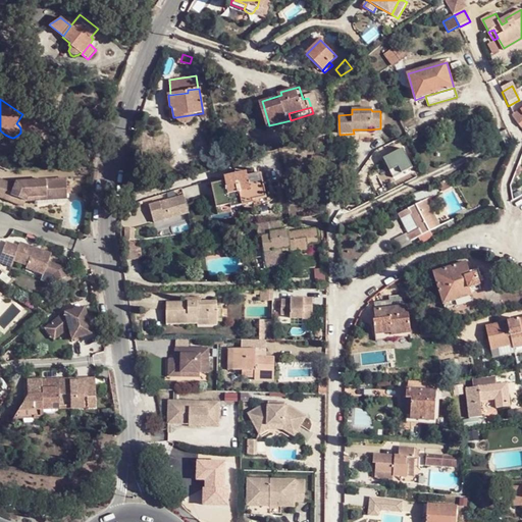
[(521,109),(511,120),(521,132),(521,129),(521,109)]
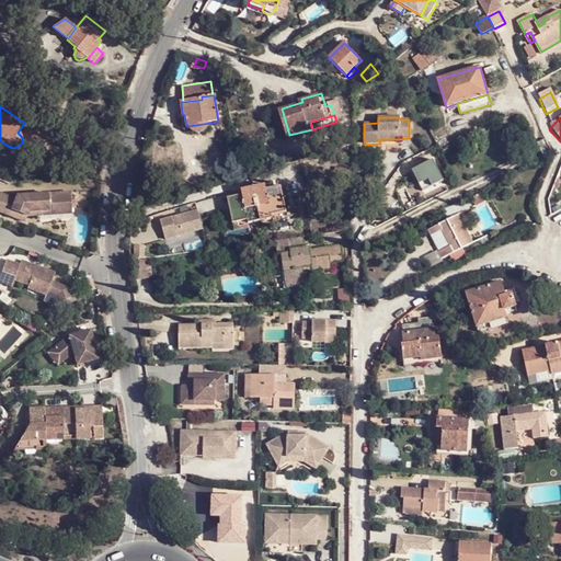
[(210,123),(189,126),(190,129),(192,133),(195,135),(201,136),(204,135),(207,133),(210,128),(210,125),(210,123)]
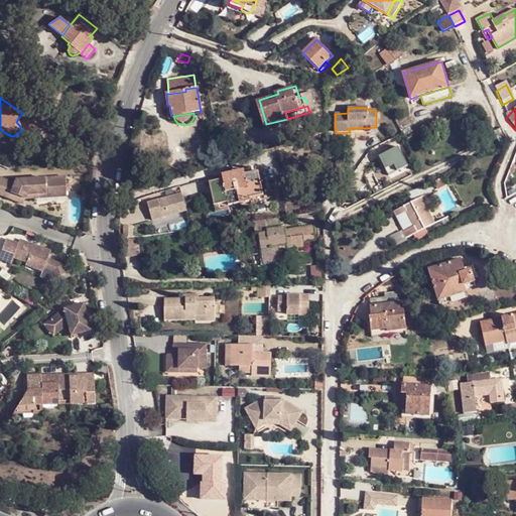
[(500,124),(494,128),(492,128),(496,131),(502,143),(503,143),(503,140),(507,138),(500,124)]
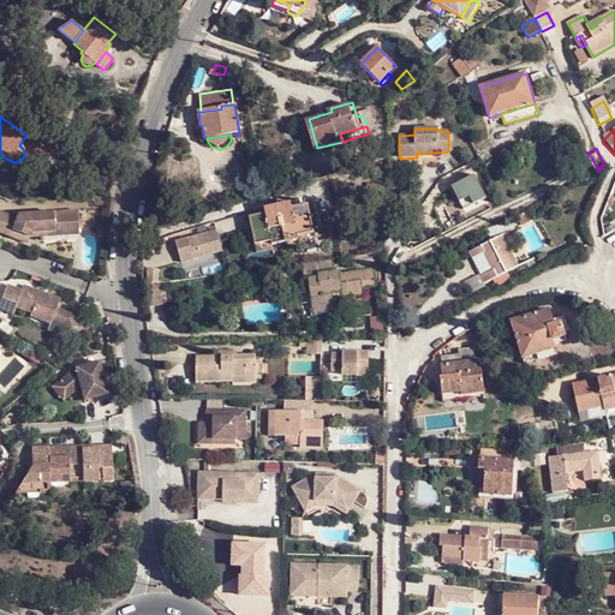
[(267,212),(250,214),(256,243),(273,240),(274,244),(299,239),(299,234),(315,232),(309,202),(292,206),(291,201),(266,206),(267,212)]
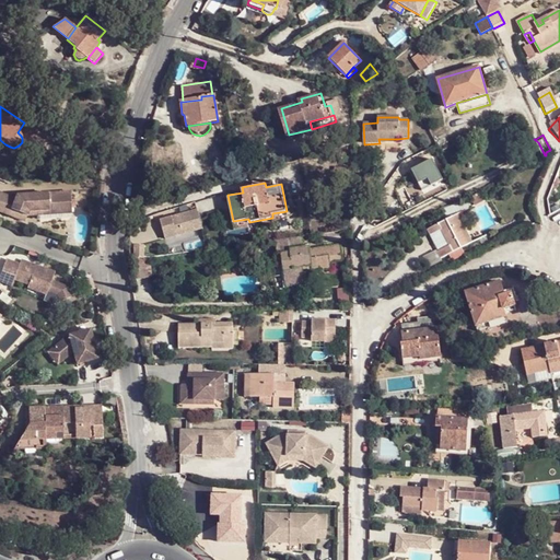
[(16,200),(0,193),(0,213),(8,218),(13,206),(28,212),(30,209),(39,209),(39,214),(73,213),(72,193),(19,195),(16,200)]
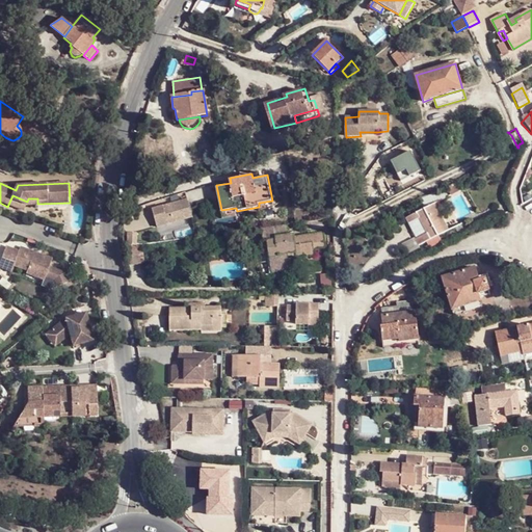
[(189,207),(184,189),(150,200),(155,217),(189,207)]
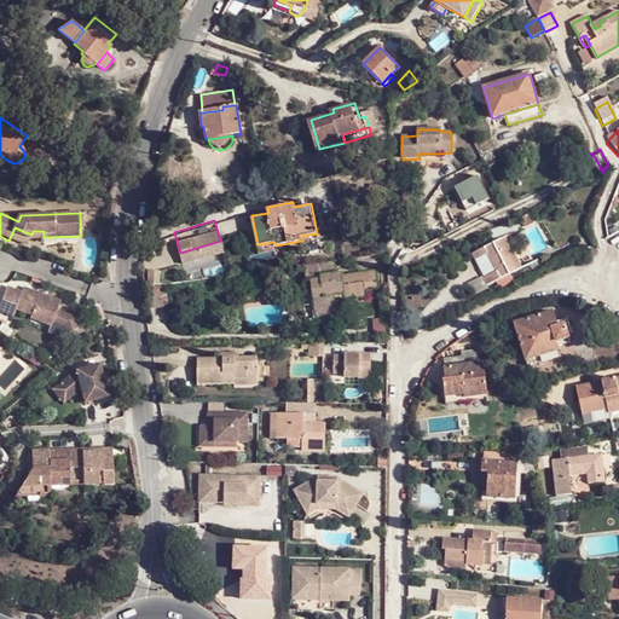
[(32,235),(15,227),(9,241),(25,248),(30,238),(32,235)]
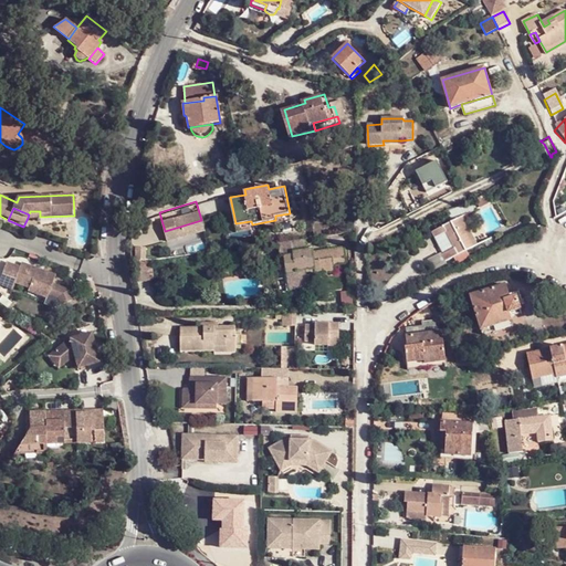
[(460,216),(430,230),(433,238),(443,232),(452,249),(441,254),(444,262),(475,245),(460,216)]
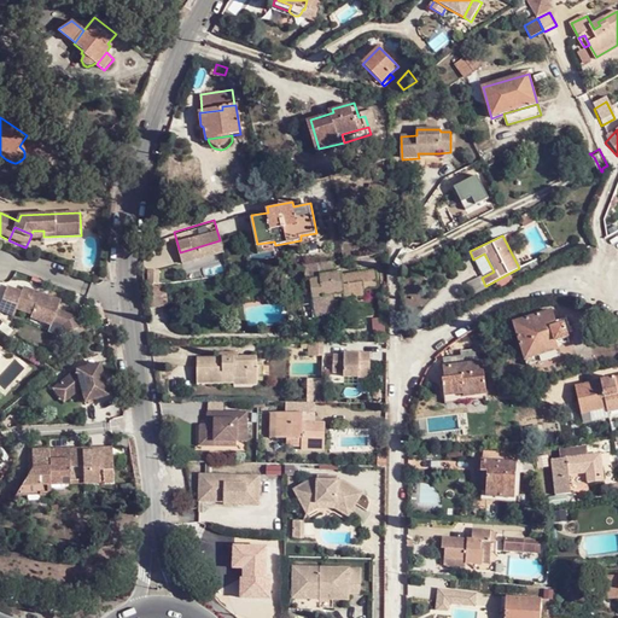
[(339,315),(336,295),(336,287),(348,286),(349,293),(349,297),(368,295),(367,284),(374,283),(372,269),(347,272),(345,269),(324,273),(324,275),(307,278),(309,289),(315,289),(319,318),(339,315)]
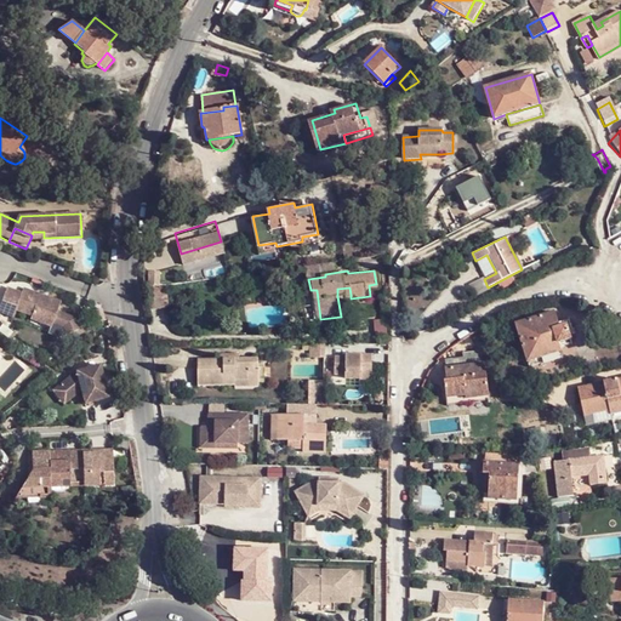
[(511,277),(497,283),(500,289),(513,283),(511,277)]
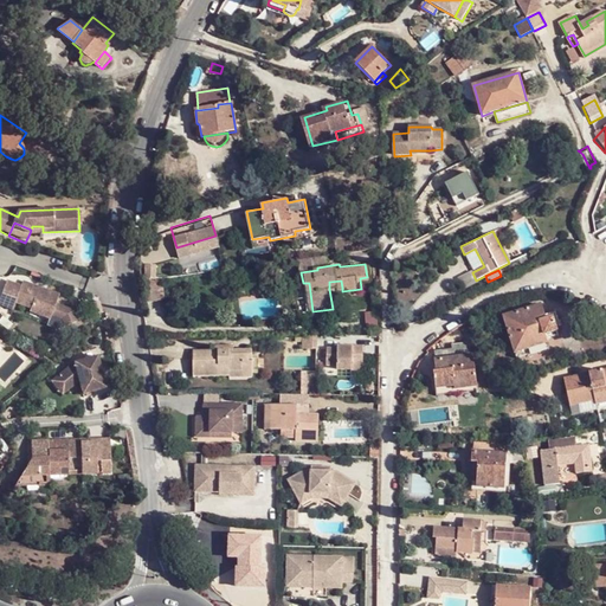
[(265,277),(243,281),(244,296),(252,295),(252,290),(268,289),(265,277)]
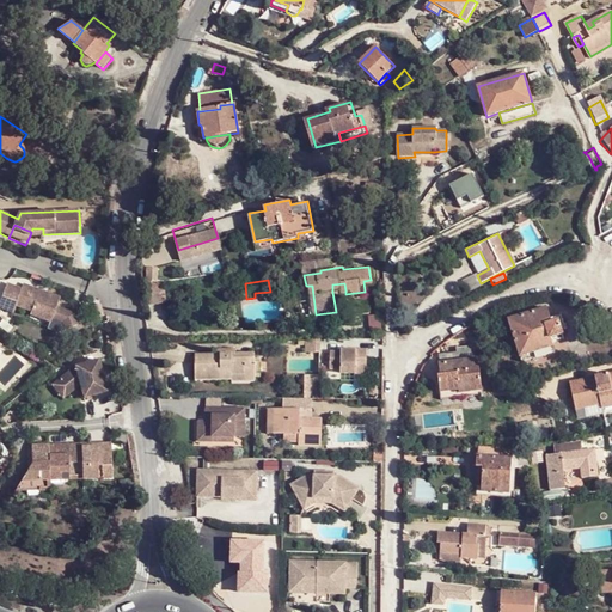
[(167,281),(148,283),(151,305),(169,304),(167,281)]
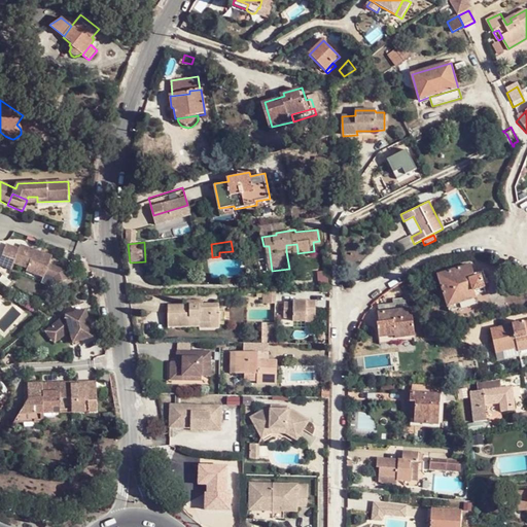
[(5,243),(0,257),(0,264),(10,269),(13,262),(26,268),(25,271),(43,278),(44,273),(53,277),(57,269),(47,265),(51,256),(21,244),(19,249),(5,243)]
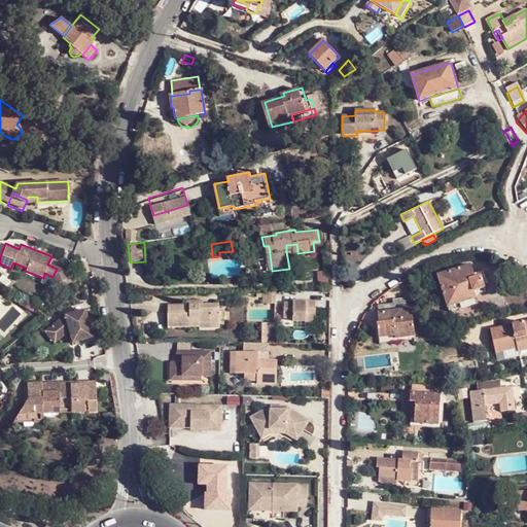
[(84,261),(79,262),(82,272),(88,271),(84,261)]
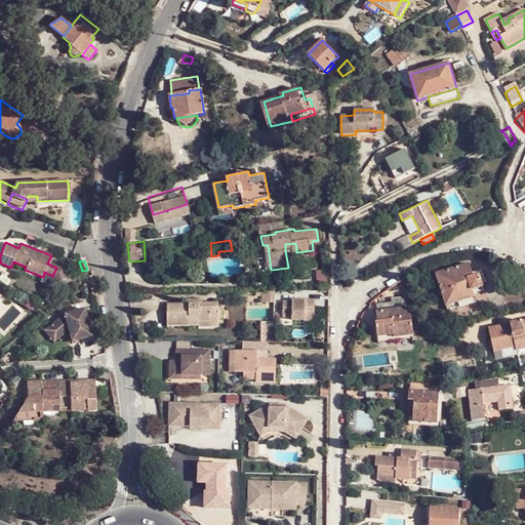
[(469,264),(437,274),(445,305),(456,301),(458,309),(477,304),(473,289),(482,286),(479,275),(473,277),(469,264)]
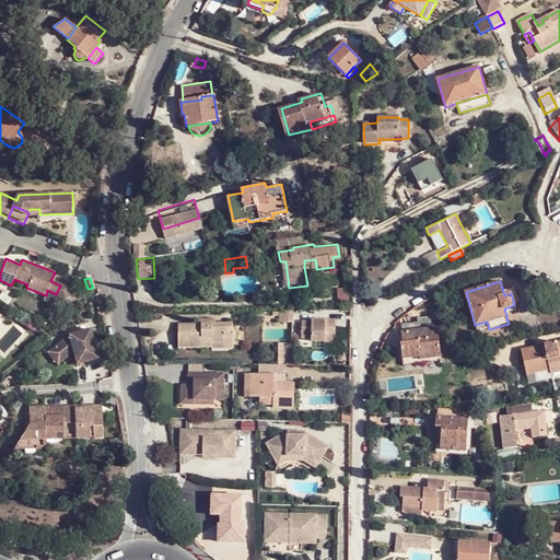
[(66,288),(60,286),(56,294),(59,302),(70,298),(66,288)]
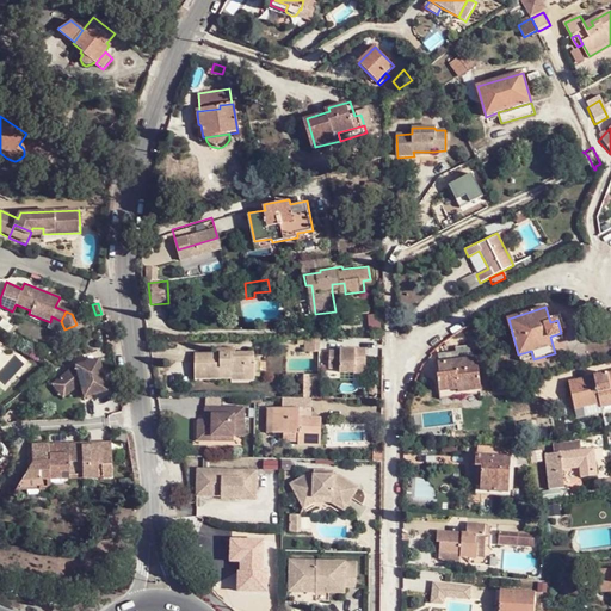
[(320,338),(304,338),(304,352),(319,353),(320,338)]
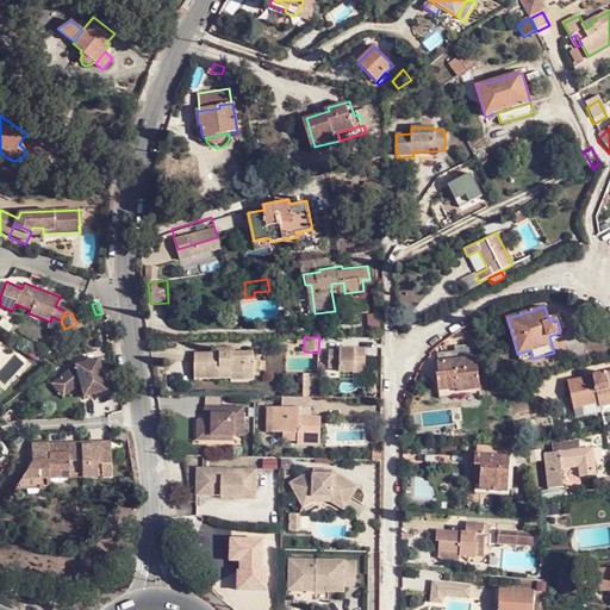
[(226,353),(217,353),(195,353),(195,379),(231,380),(231,381),(244,381),(244,367),(255,367),(255,360),(255,352),(236,352),(236,347),(226,347),(226,353)]
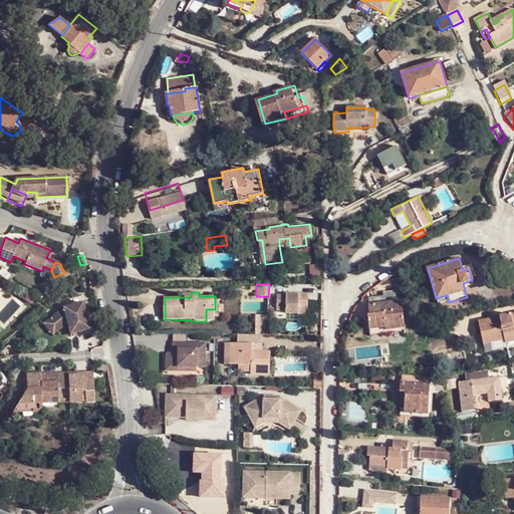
[(292,297),(277,297),(277,311),(286,311),(286,313),(298,314),(298,309),(307,306),(308,295),(292,294),(292,297)]
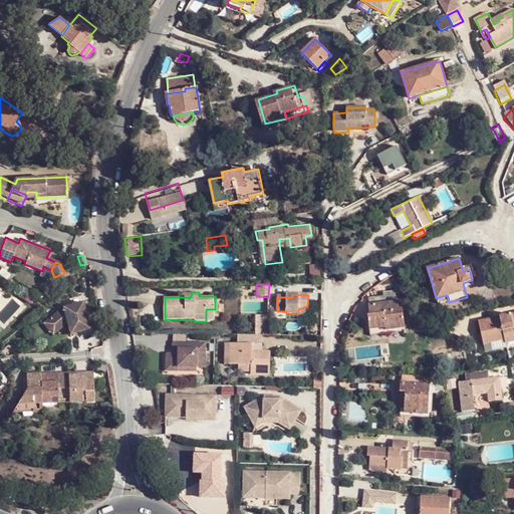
[(59,310),(48,319),(57,330),(67,323),(70,334),(89,329),(82,302),(63,307),(64,309),(59,310)]
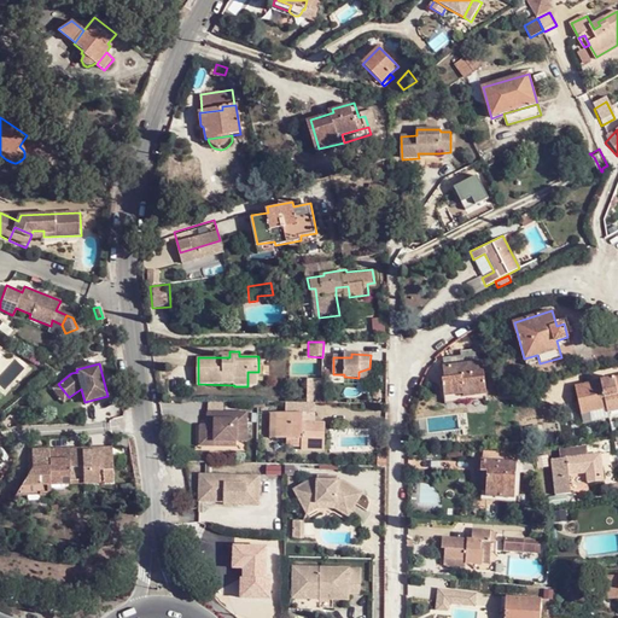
[(483,363),(444,367),(445,379),(443,379),(444,397),(464,394),(464,398),(487,396),(483,363)]
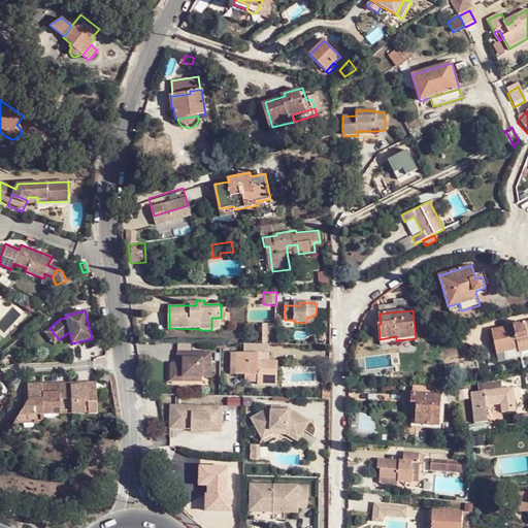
[(211,318),(211,330),(220,330),(221,318),(211,318)]
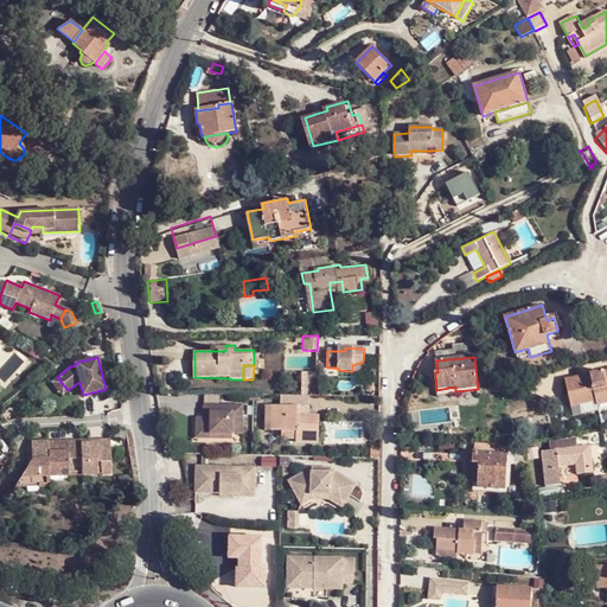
[(606,369),(564,378),(572,407),(596,401),(598,404),(606,402),(606,369)]
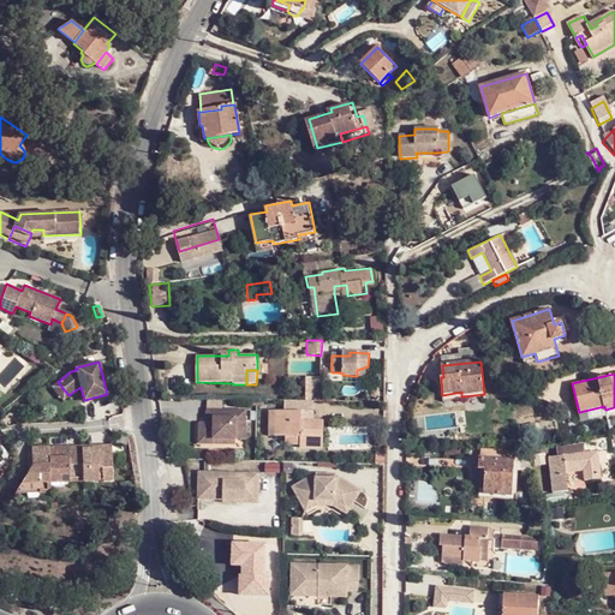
[(58,382),(52,387),(64,401),(69,395),(58,382)]
